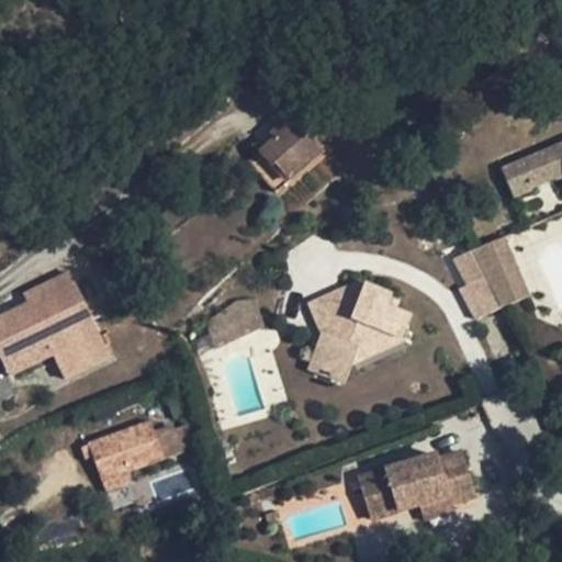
[(292,124),(288,120),(277,128),(281,134),(272,141),(259,152),(247,160),(274,193),(324,153),(295,122),(292,124)]
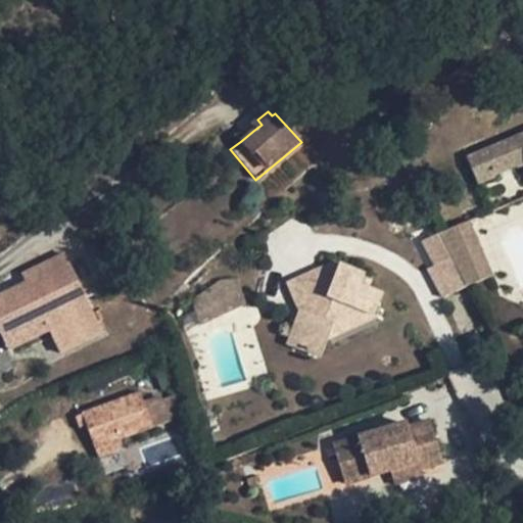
[(262,125),(257,120),(250,126),(253,131),(262,125)]
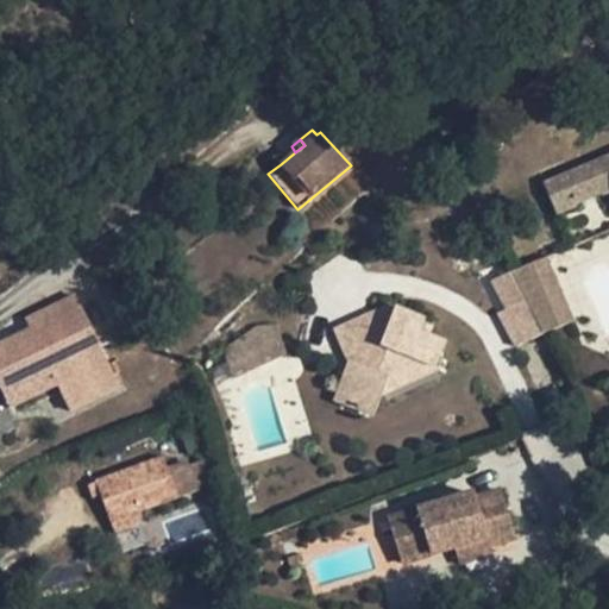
[(608,170),(607,171),(601,161),(544,184),(556,213),(576,205),(575,203),(600,193),(601,194),(608,190),(608,170)]
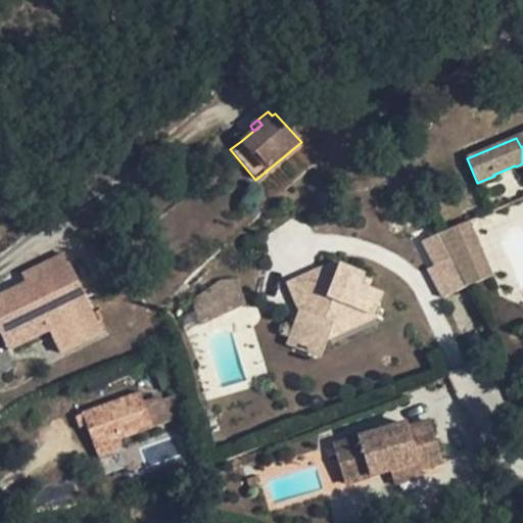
[(469,222),(449,230),(455,239),(462,254),(470,250),(467,242),(476,238),(469,222)]
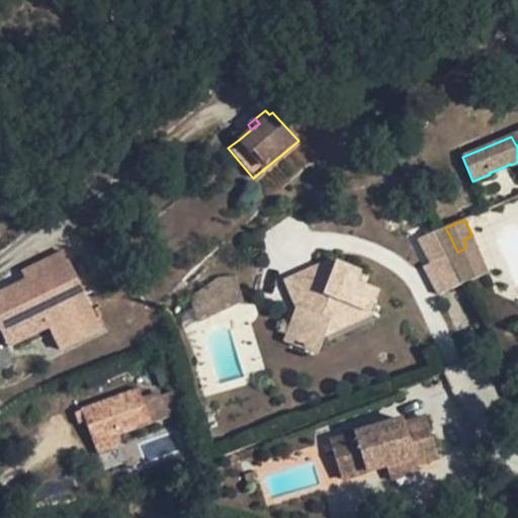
[(435,232),(447,255),(462,283),(469,280),(457,252),(450,237),(445,228),(435,232)]
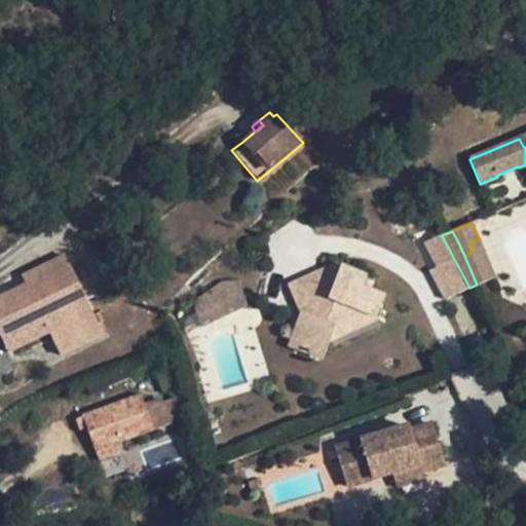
[(438,267),(454,259),(442,235),(425,241),(438,267)]
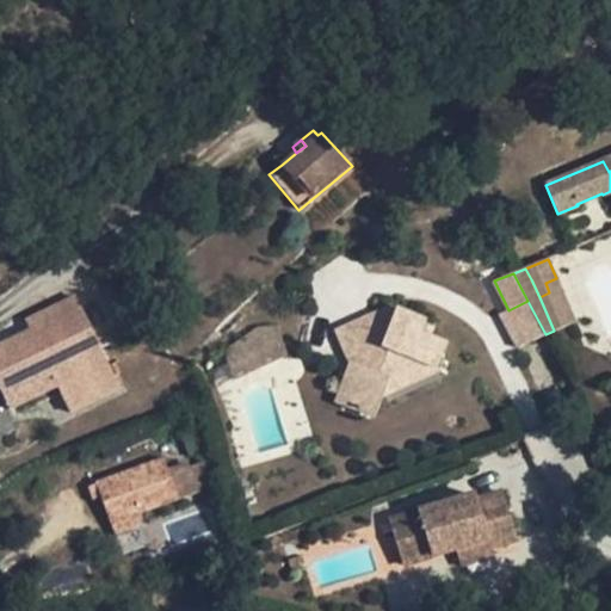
[(575,321),(556,278),(545,283),(549,292),(539,297),(554,331),(575,321)]
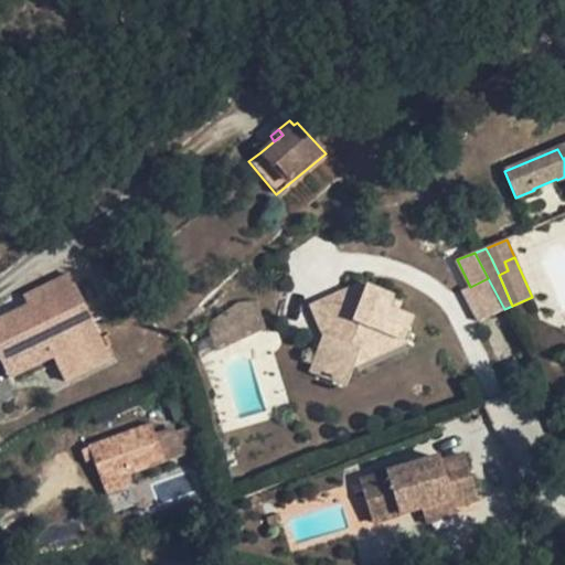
[(49,358),(61,382),(107,359),(65,276),(34,291),(42,307),(28,315),(23,308),(0,319),(0,363),(41,342),(49,358)]
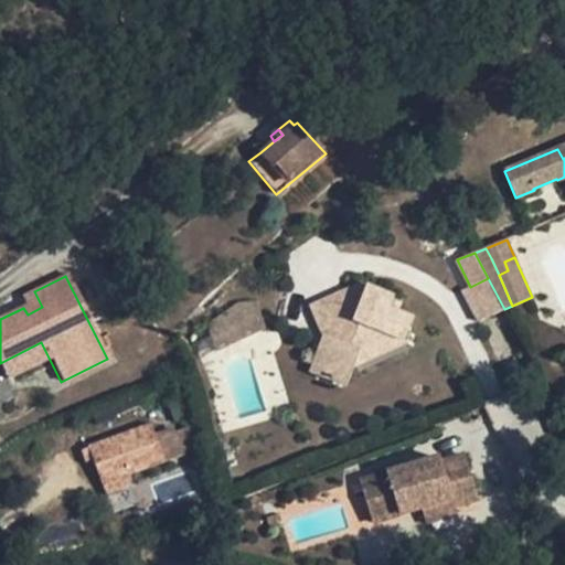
[(504,309),(488,278),(470,287),(464,291),(479,321),(504,309)]
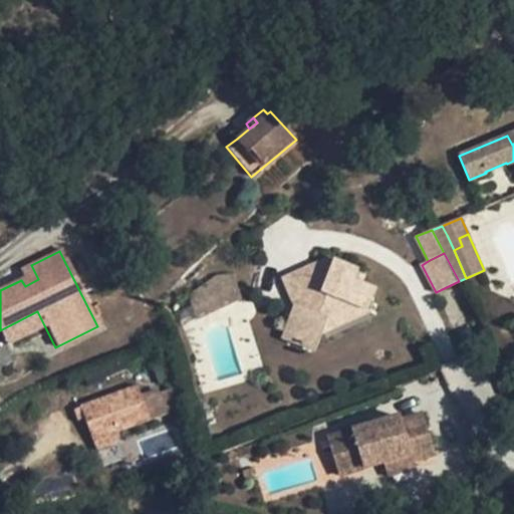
[(358,269),(330,258),(283,279),(293,303),(284,329),(291,342),(315,351),(327,318),(341,313),(345,302),(366,311),(375,288),(353,280),(358,269)]
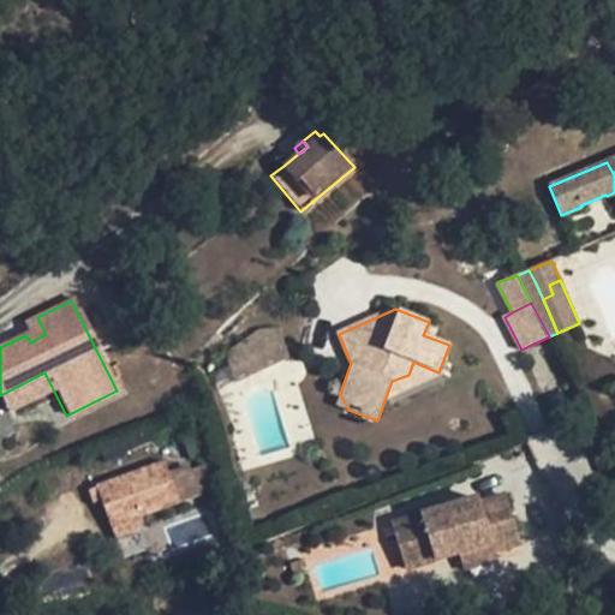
[(46,334),(37,317),(22,326),(25,335),(30,342),(46,334)]
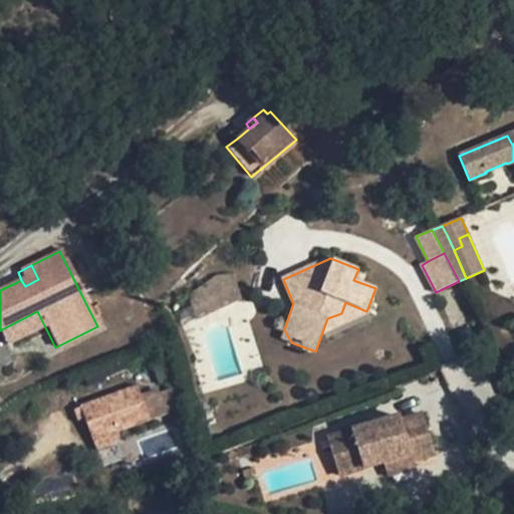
[(203,299),(178,318),(191,339),(230,315),(217,294),(203,299)]
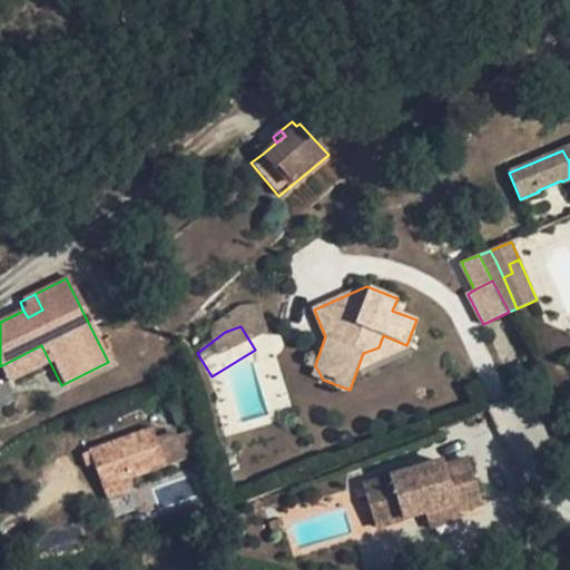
[(41,345),(0,366),(0,373),(6,383),(49,361),(41,345)]
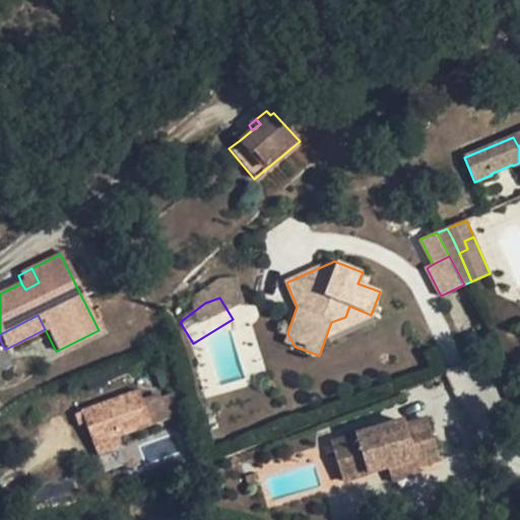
[(144,403),(139,390),(81,411),(86,424),(93,446),(117,438),(152,425),(169,418),(161,397),(144,403)]
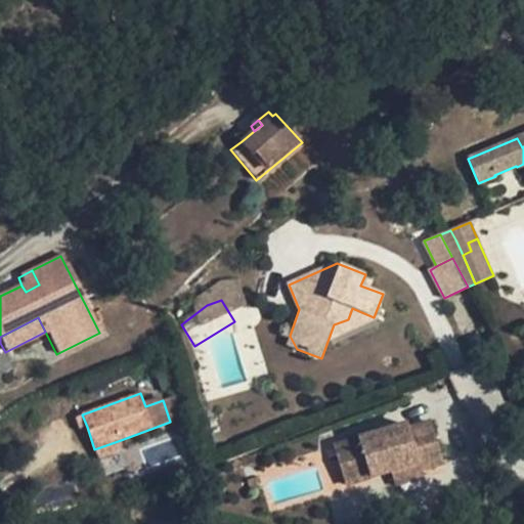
[(87,427),(82,415),(77,417),(81,429),(87,427)]
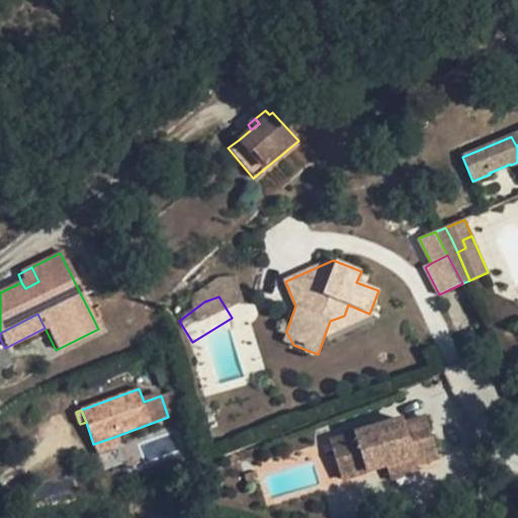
[(401,421),(329,443),(340,482),(385,467),(412,459),(414,466),(437,459),(425,419),(403,425),(401,421)]
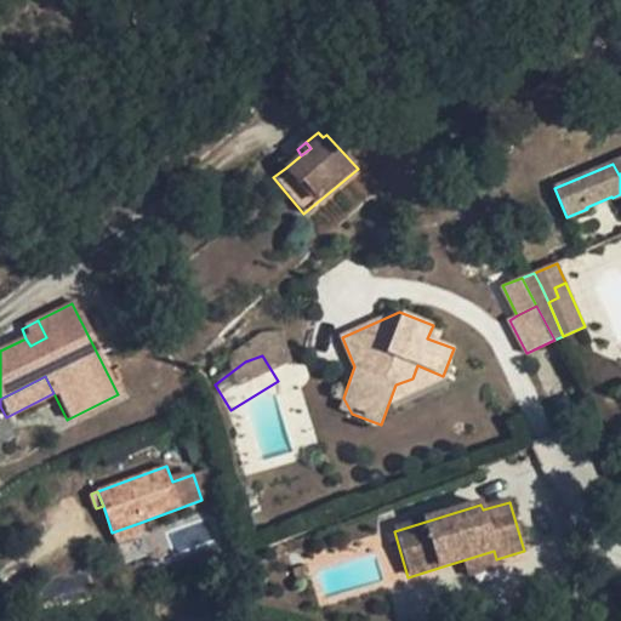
[(143,534),(140,523),(112,533),(117,545),(143,534)]
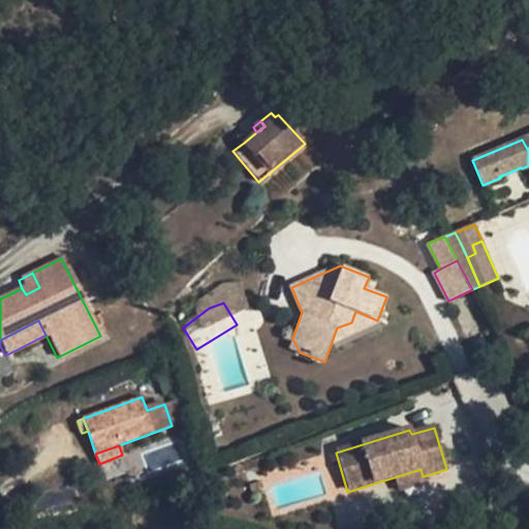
[(421,469),(394,477),(398,493),(426,485),(423,476),(421,469)]
